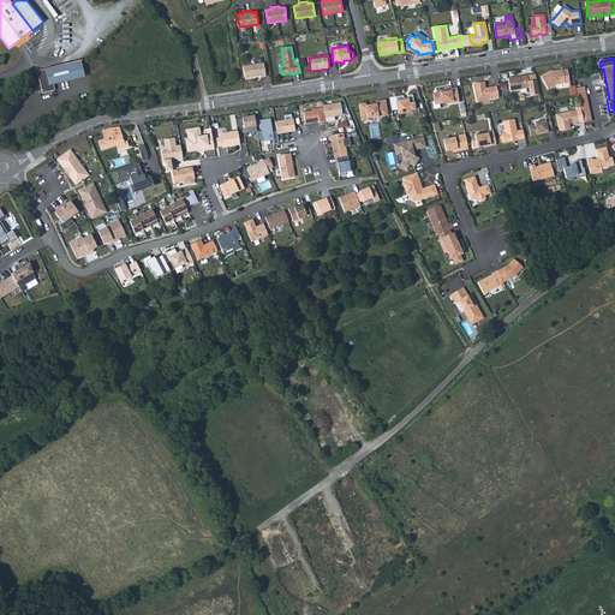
[(83,60),(73,61),(78,78),(87,76),(83,60)]
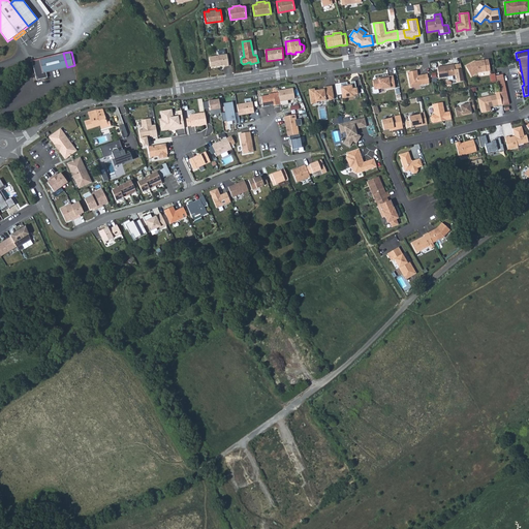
[(63,53),(40,59),(45,78),(56,75),(55,70),(67,67),(63,53)]
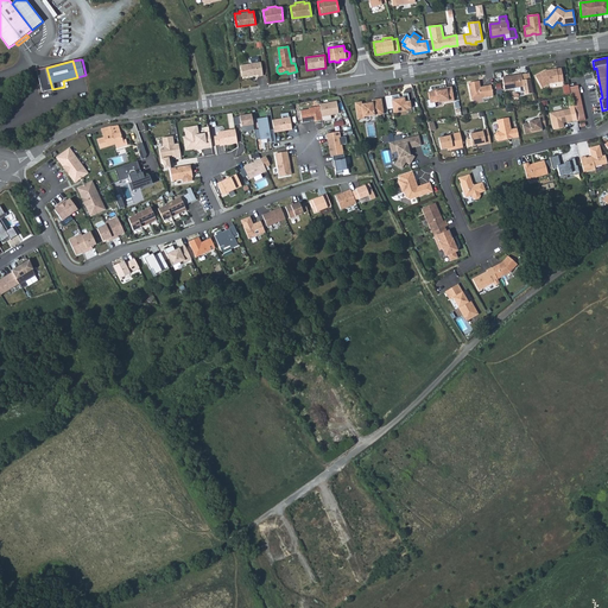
[(258,76),(263,76),(260,62),(240,65),(242,77),(251,76),(251,75),(252,74),(254,75),(258,75),(258,76)]
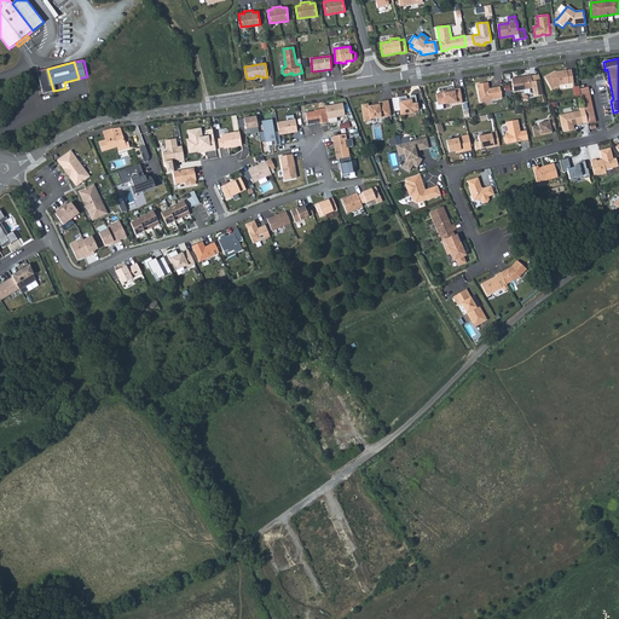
[(560,85),(573,84),(572,69),(560,71),(559,73),(557,74),(556,71),(555,71),(545,77),(551,90),(560,85)]
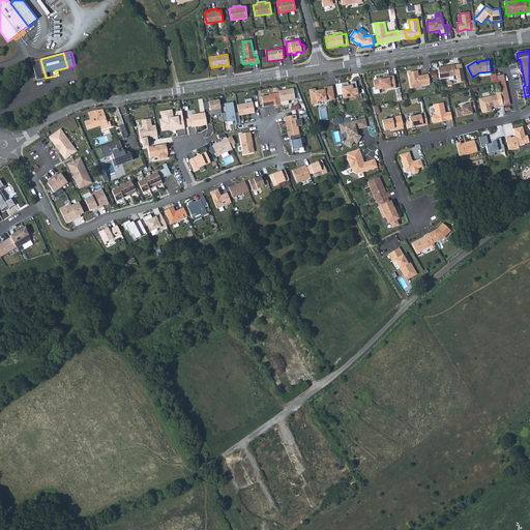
[(454,65),(448,66),(448,67),(446,67),(446,66),(438,67),(440,79),(457,76),(458,83),(465,82),(462,64),(454,65)]
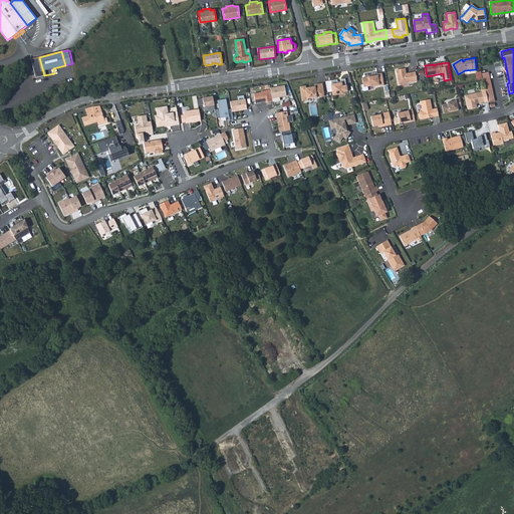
[(405,68),(396,70),(399,84),(417,81),(415,72),(409,73),(408,74),(406,74),(406,73),(405,68)]
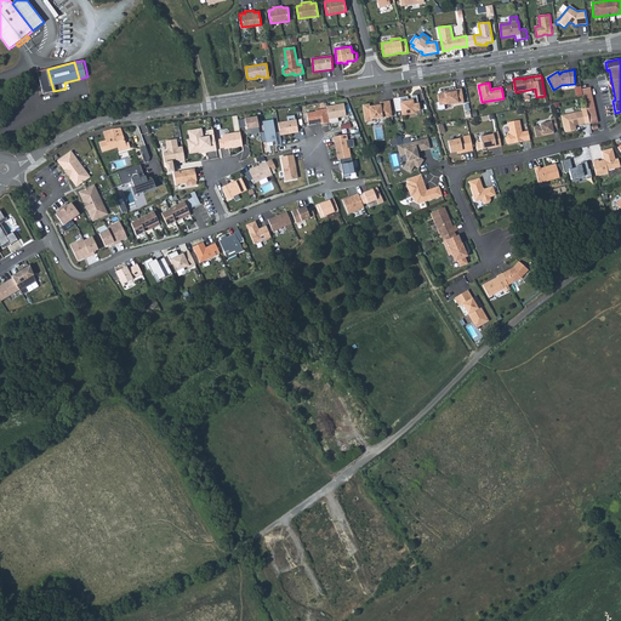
[(591,87),(582,89),(590,124),(598,123),(591,87)]
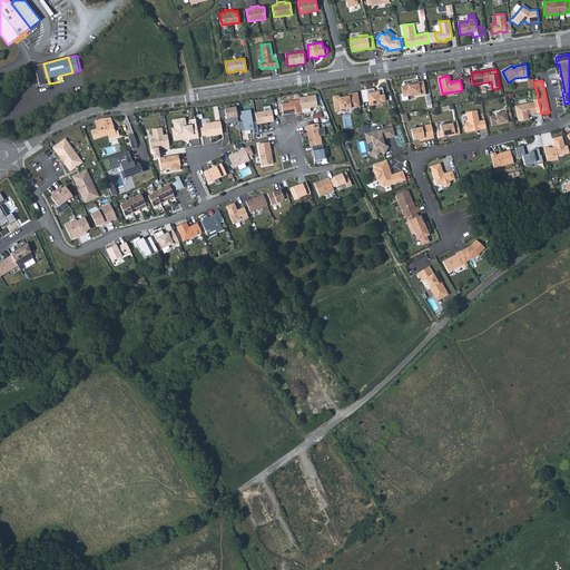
[(425,95),(423,81),(408,85),(408,86),(405,87),(402,87),(403,94),(401,95),(402,102),(410,101),(409,97),(415,96),(416,97),(425,95)]
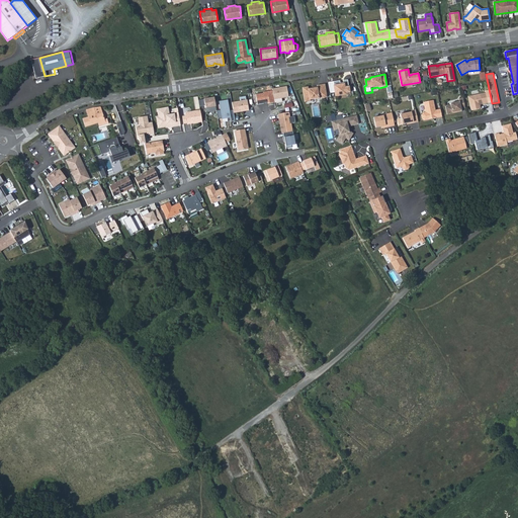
[(340,83),(340,81),(329,82),(331,93),(335,92),(336,96),(344,94),(345,93),(349,92),(349,87),(344,87),(344,84),(340,85),(340,83)]
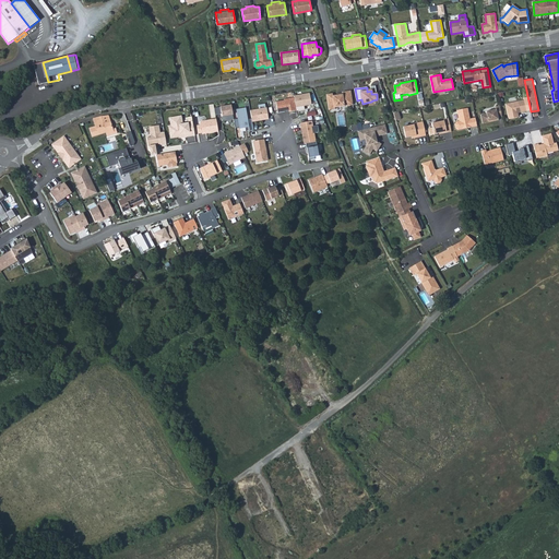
[(332,94),(326,95),(329,110),(335,109),(335,108),(353,105),(351,91),(342,92),(342,93),(342,94),(337,95),(333,96),(332,94)]
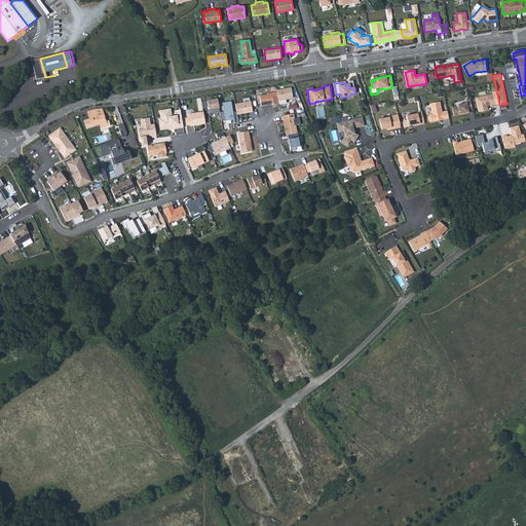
[(292,87),(277,90),(277,92),(279,101),(294,99),(292,87)]
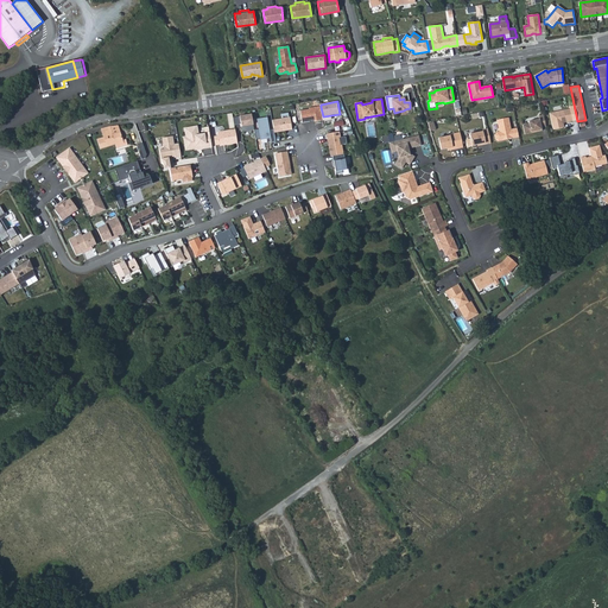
[(323,116),(321,107),(310,108),(310,109),(301,111),(303,122),(310,121),(315,120),(316,121),(323,120),(323,116)]
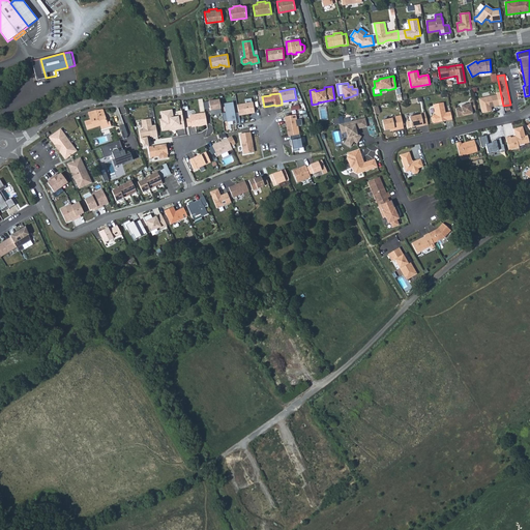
[(499,106),(497,94),(479,98),(482,113),(492,111),(491,107),(491,106),(494,106),(494,107),(499,106)]
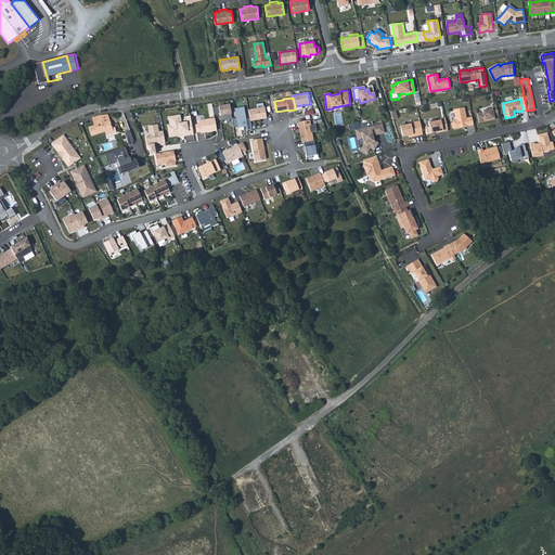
[(231,118),(228,104),(218,105),(220,119),(231,118)]
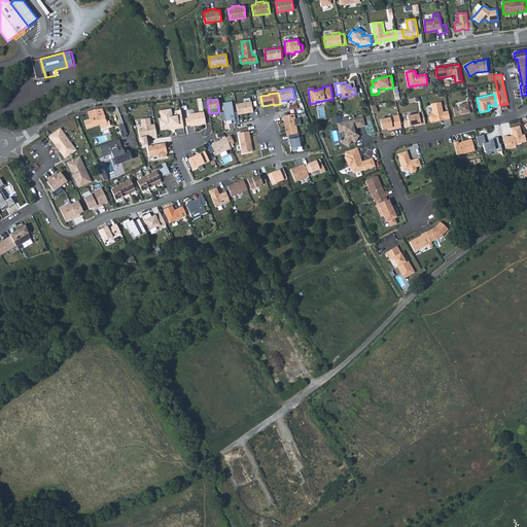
[(473,110),(471,100),(466,101),(467,103),(458,105),(458,107),(453,108),(455,116),(461,115),(460,114),(464,113),(464,114),(469,113),(469,111),(473,110)]
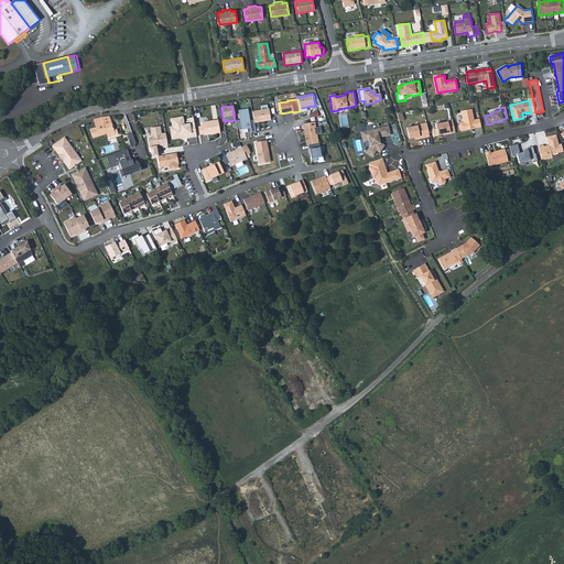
[(238,110),(241,129),(251,128),(248,109),(238,110)]
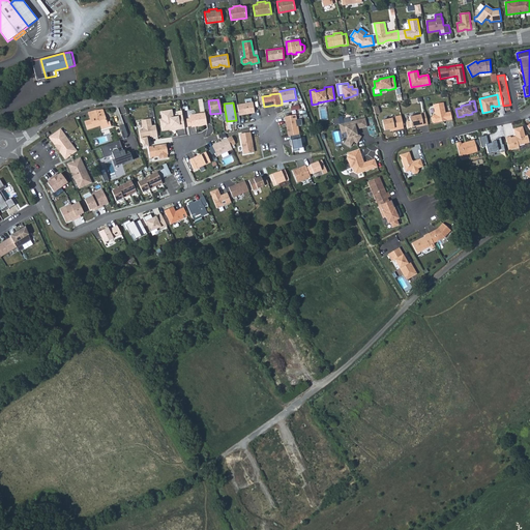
[(254,102),(238,105),(240,115),(256,113),(254,102)]
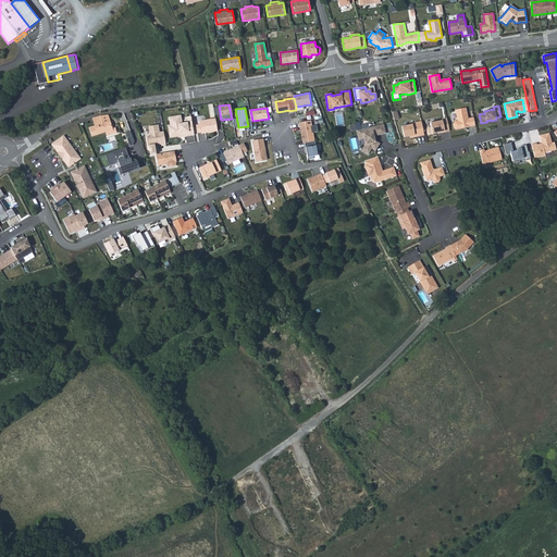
[(466,108),(455,110),(457,121),(455,121),(453,124),(454,127),(457,130),(462,128),(461,127),(465,126),(466,127),(475,125),(473,118),(468,119),(466,108)]
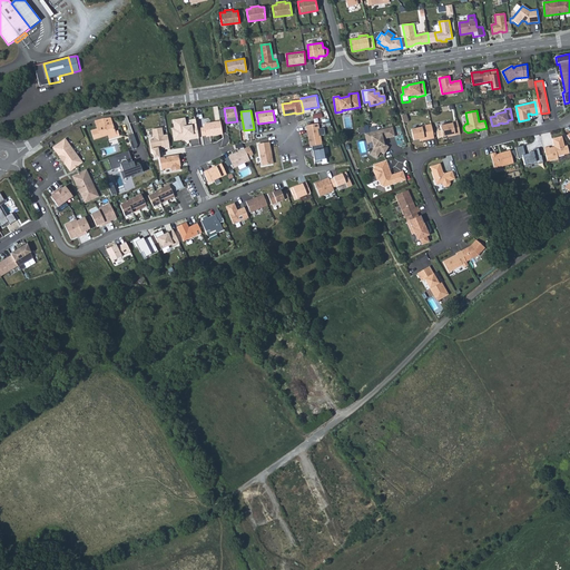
[(112,117),(97,120),(99,128),(92,129),(95,138),(109,135),(110,138),(120,136),(119,131),(116,133),(112,117)]
